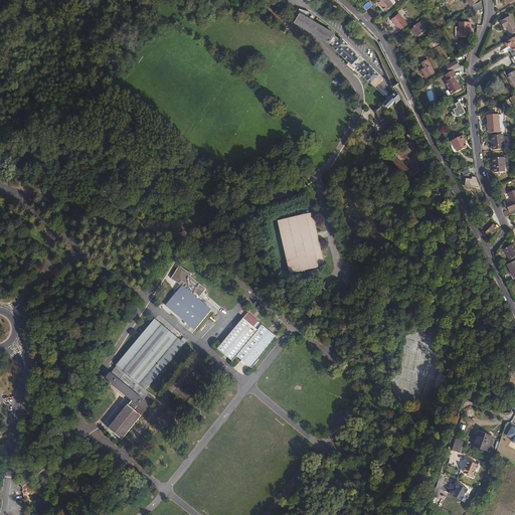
[(387,0),(375,0),(384,11),(392,5),(387,0)]
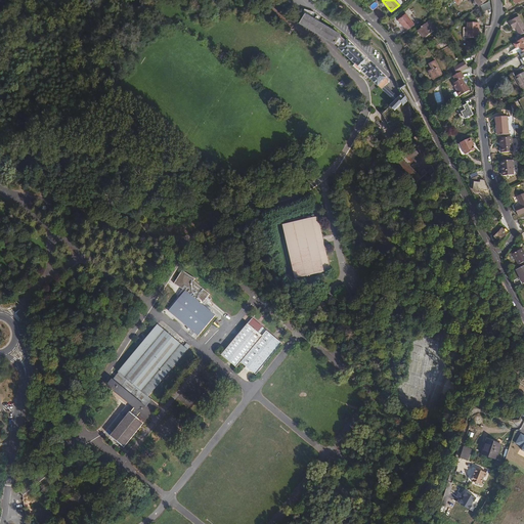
[(377,7),(372,11),(379,18),(383,14),(377,7)]
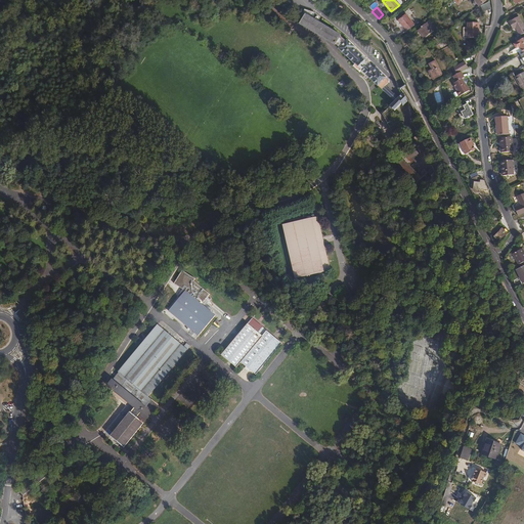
[(407,99),(402,91),(398,96),(394,92),(393,92),(385,85),(385,84),(387,82),(387,79),(384,77),(385,76),(378,70),(377,71),(367,62),(367,61),(366,60),(365,60),(362,58),(363,56),(361,55),(360,56),(351,47),(351,46),(352,45),(346,39),(345,40),(340,35),(340,34),(314,19),(316,13),(307,10),(303,15),(304,17),(301,24),(301,25),(334,43),(335,43),(339,46),(338,47),(354,62),(360,69),(394,100),(389,105),(394,110),(401,102),(402,105),(407,99)]
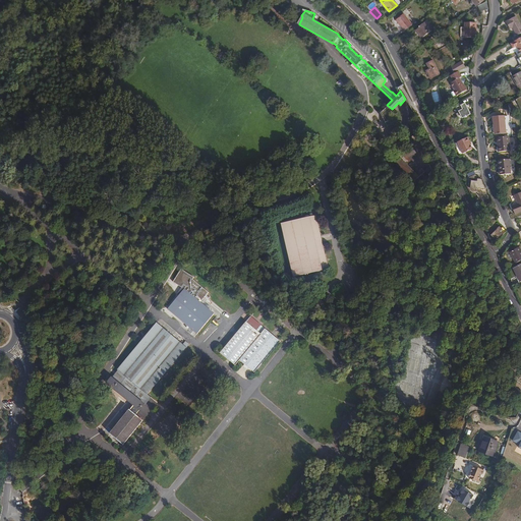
[(411,23),(403,12),(395,19),(403,30),(411,23)]
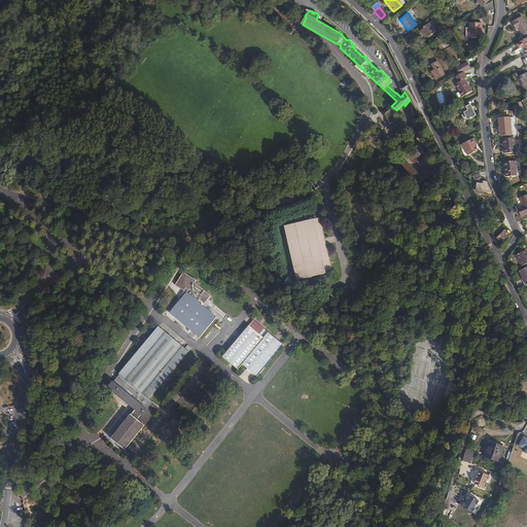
[(526,25),(521,15),(512,22),(516,29),(519,27),(523,34),(526,32),(526,25)]
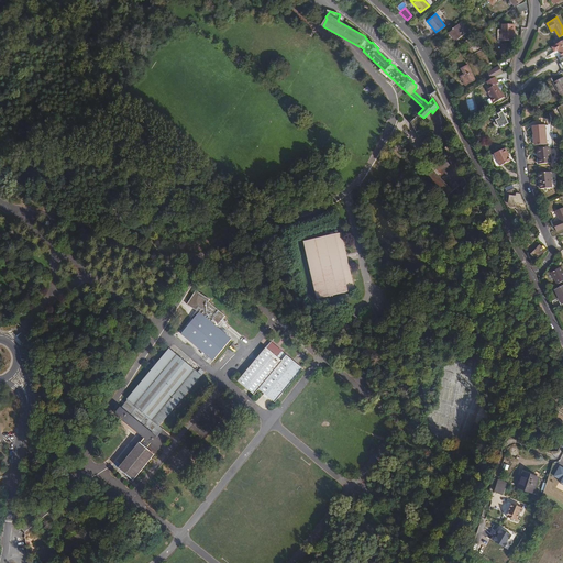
[(512,33),(514,23),(500,24),(500,40),(512,40),(512,33)]
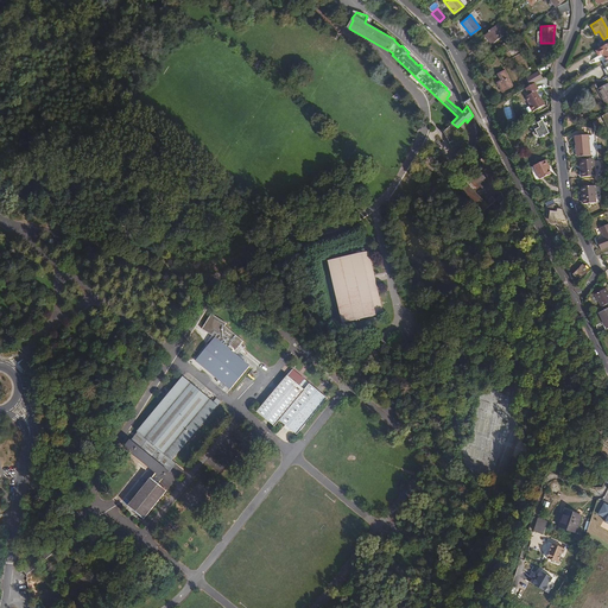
[(495,26),(485,33),(492,44),(502,36),(495,26)]
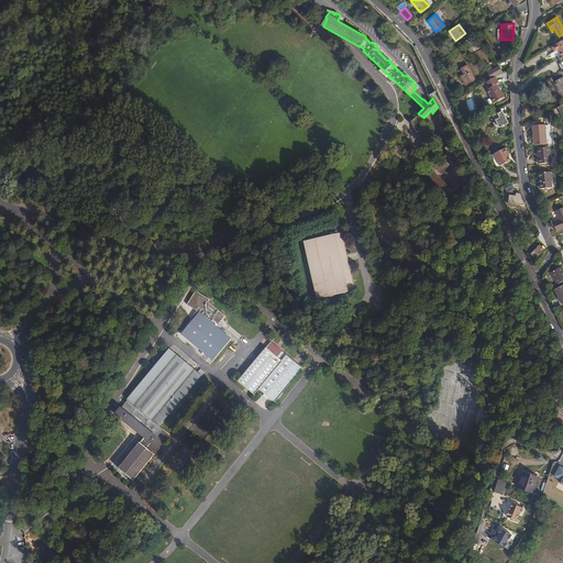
[(434,39),(429,43),(433,50),(439,45),(434,39)]
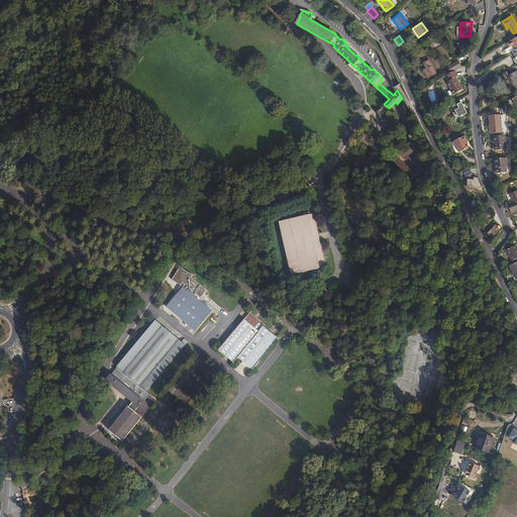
[(512,45),(515,52),(516,50),(516,35),(506,42),(509,47),(512,45)]
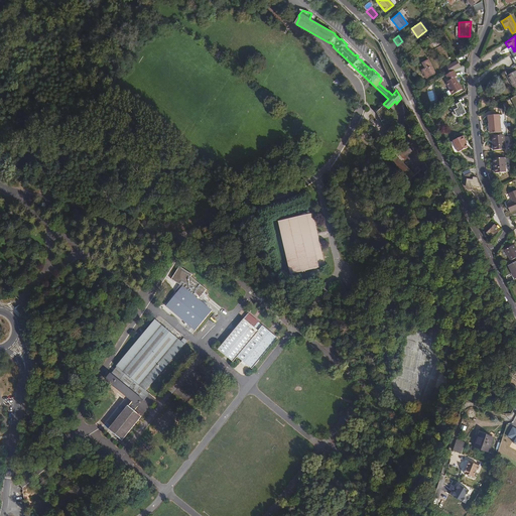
[(424,69),(421,70),(425,78),(435,73),(427,59),(421,63),(424,69)]
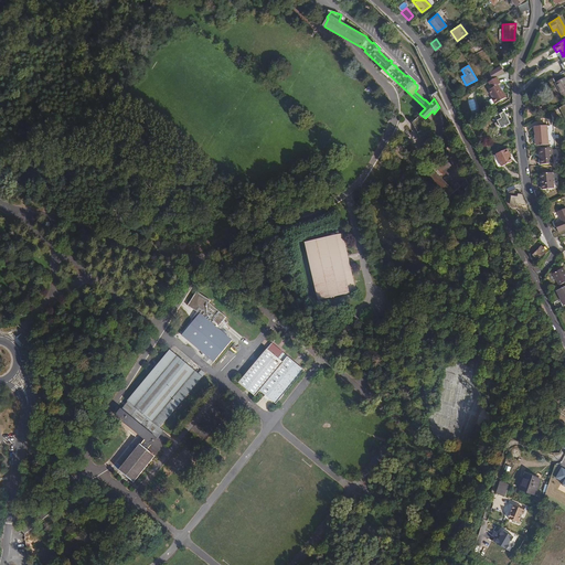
[(494,77),(497,76),(504,72),(501,65),(491,71),(494,77)]
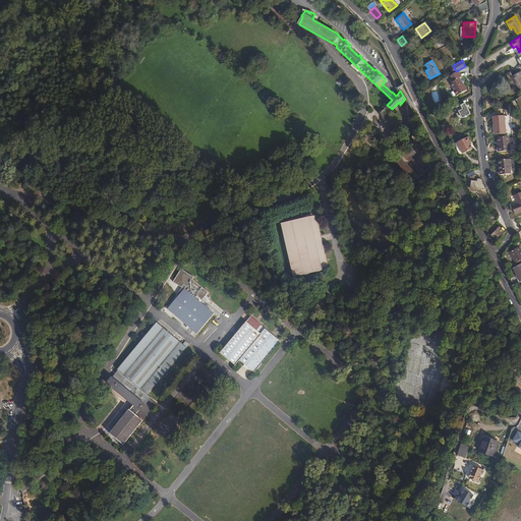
[(358,68),(352,62),(351,64),(350,64),(357,71),(358,68)]
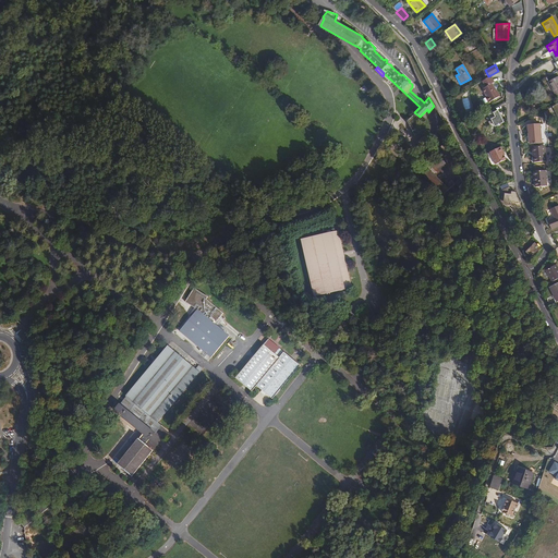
[(488,76),(483,81),(486,86),(483,88),(487,96),(485,97),(488,102),(499,96),(493,83),(495,82),(490,75),(488,76)]
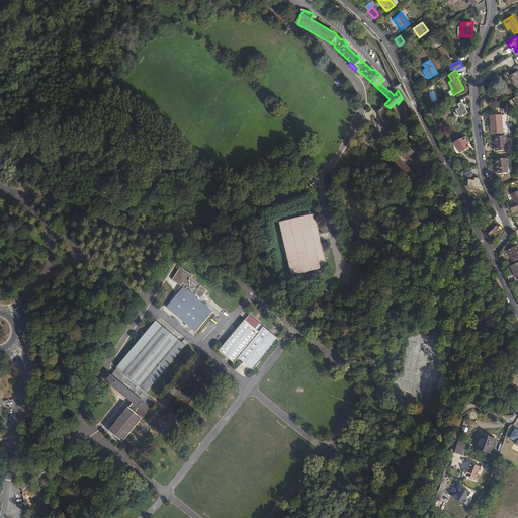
[(517,70),(509,76),(517,89),(517,88),(517,70)]
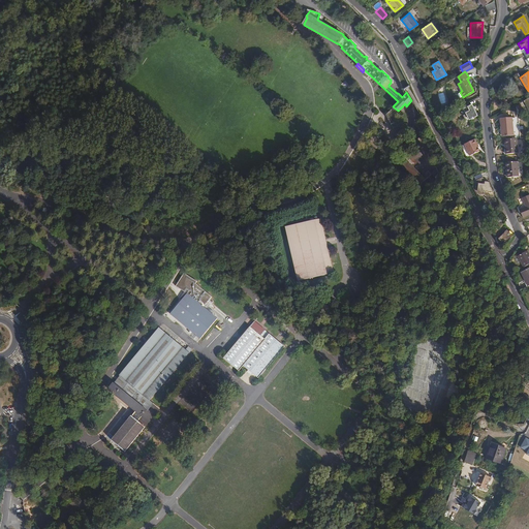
[(504,97),(497,101),(500,106),(508,102),(507,100),(506,100),(504,97)]
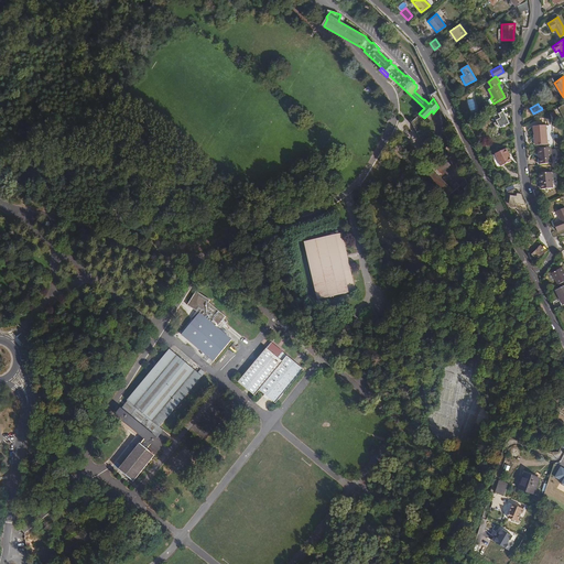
[(499,110),(495,114),(501,127),(510,123),(505,111),(500,114),(499,110)]
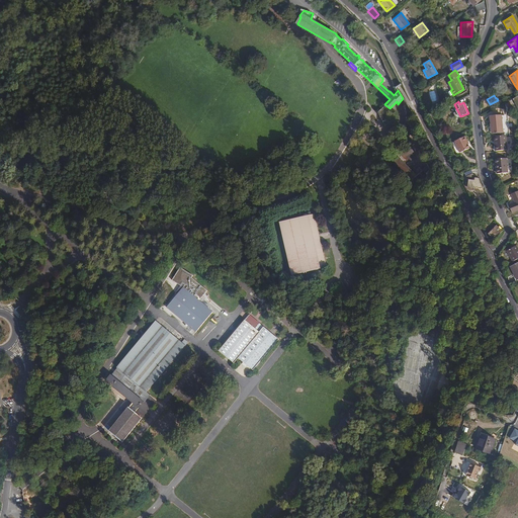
[(501,114),(490,115),(490,124),(491,124),(492,134),(503,133),(501,114)]
